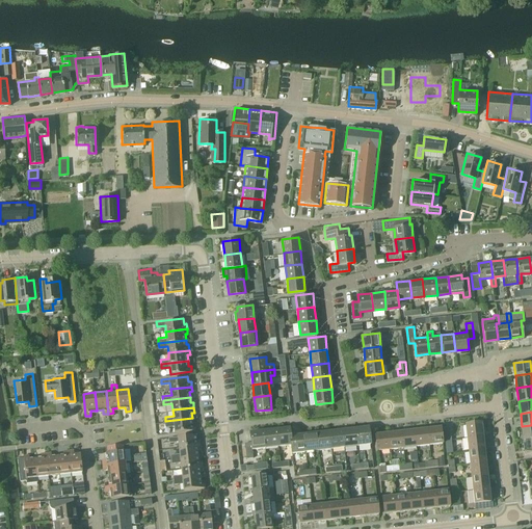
[(193,424),(192,418),(165,421),(165,425),(175,424),(176,431),(196,428),(195,423),(193,424)]
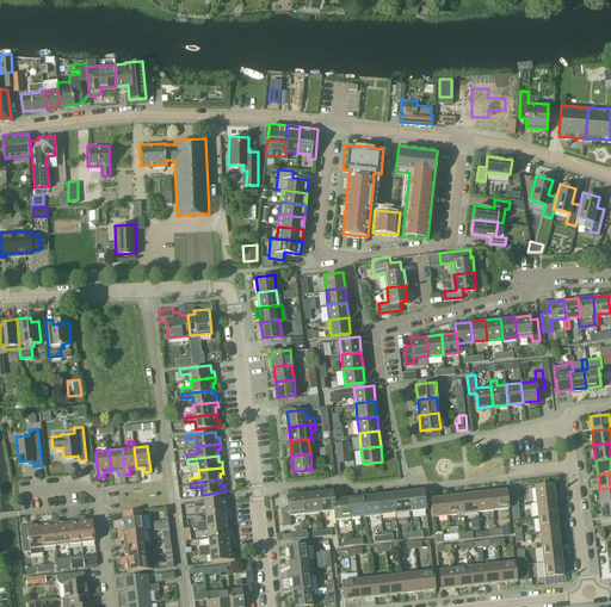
[(535,484),(537,500),(555,497),(553,482),(535,484)]
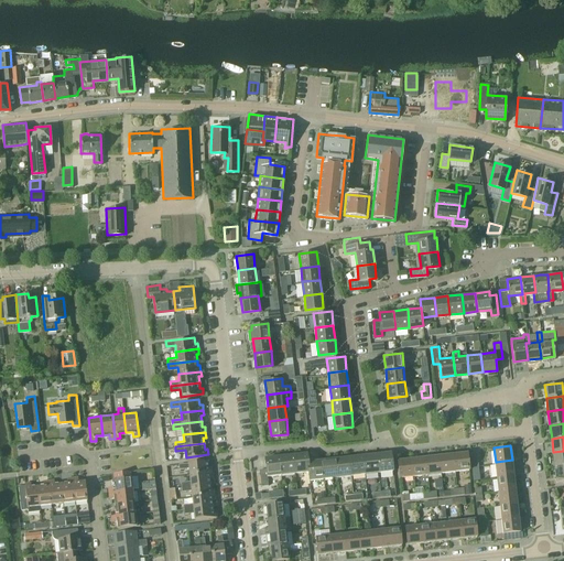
[(391,451),(377,453),(379,471),(393,470),(391,451)]
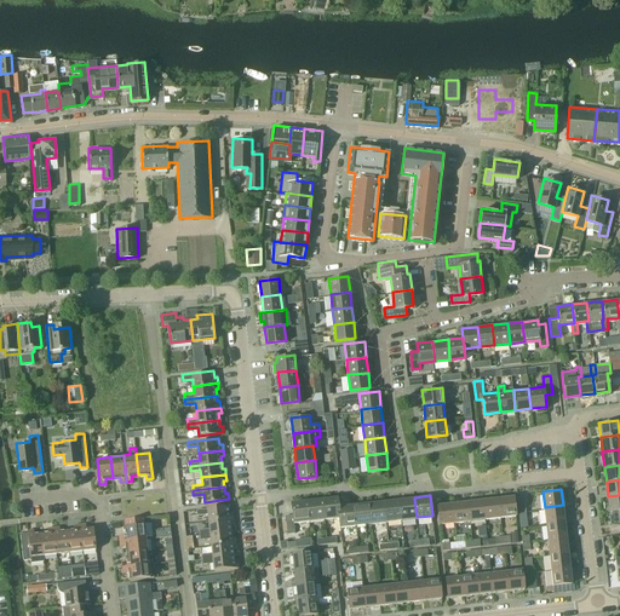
[(515,495),(499,496),(500,516),(516,513),(515,495)]
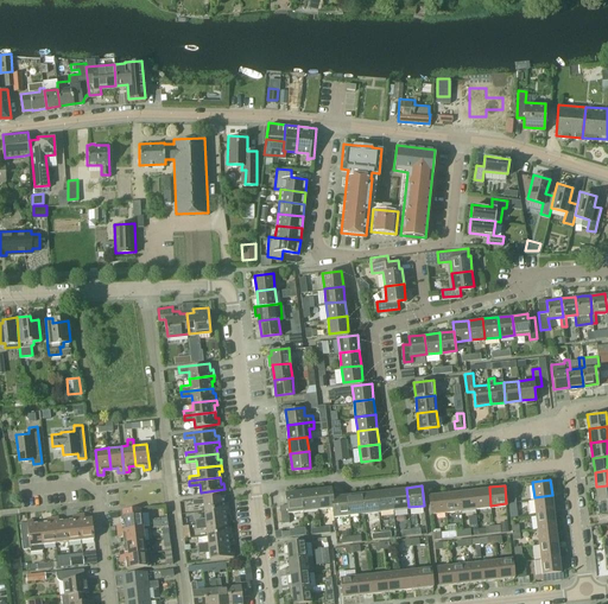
[(607,500),(607,485),(596,487),(599,502),(607,500)]
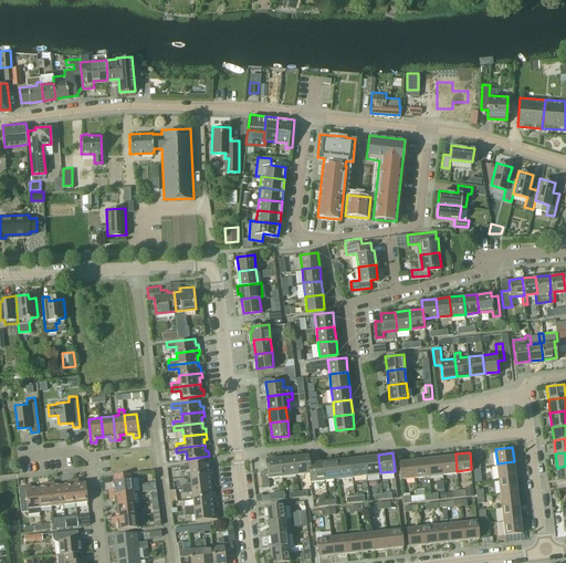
[(310,462),(308,454),(294,456),(296,473),(310,471),(311,471),(310,462)]
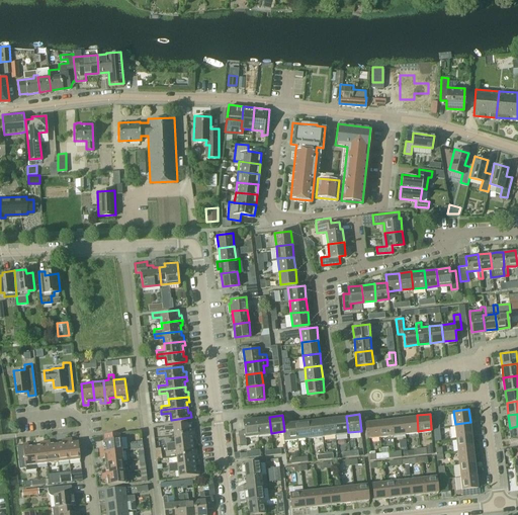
[(418,431),(417,415),(404,417),(406,432),(418,431)]
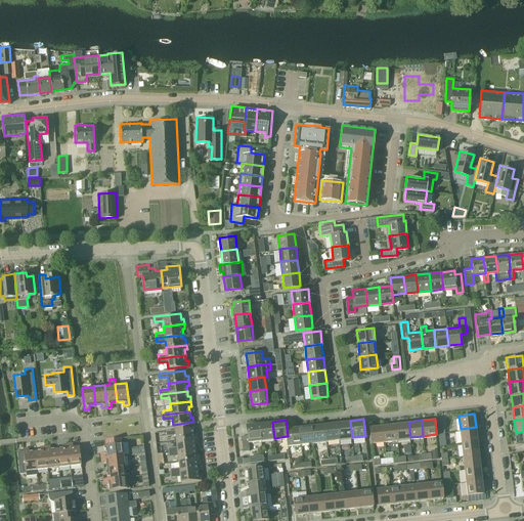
[(338,422),(340,439),(352,437),(350,421),(338,422)]
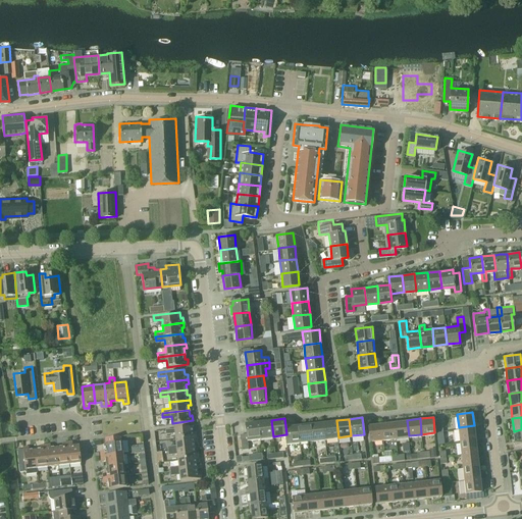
[(260,437),(273,436),(271,420),(259,421),(260,437)]
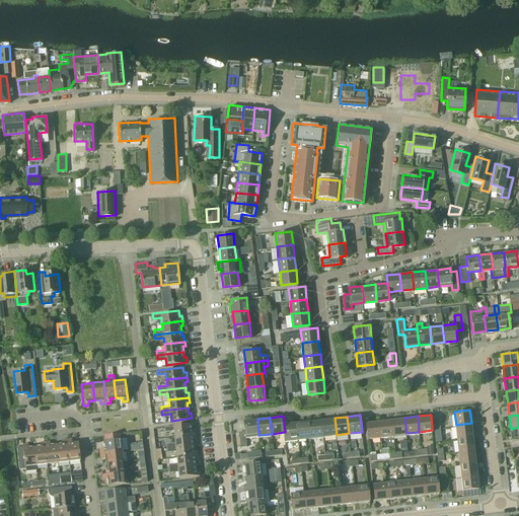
[(323,436),(337,435),(335,418),(321,420),(323,436)]
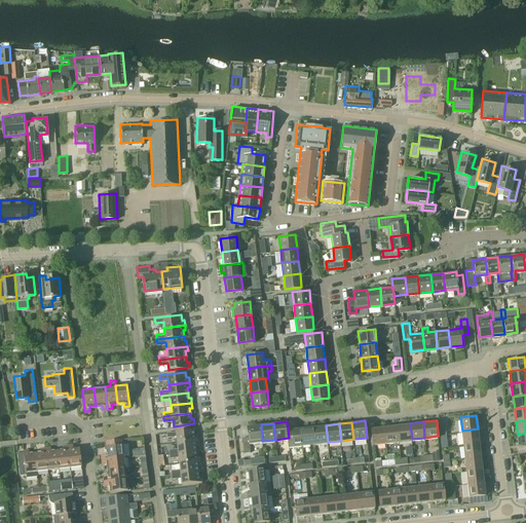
[(399,441),(412,439),(410,423),(397,424),(399,441)]
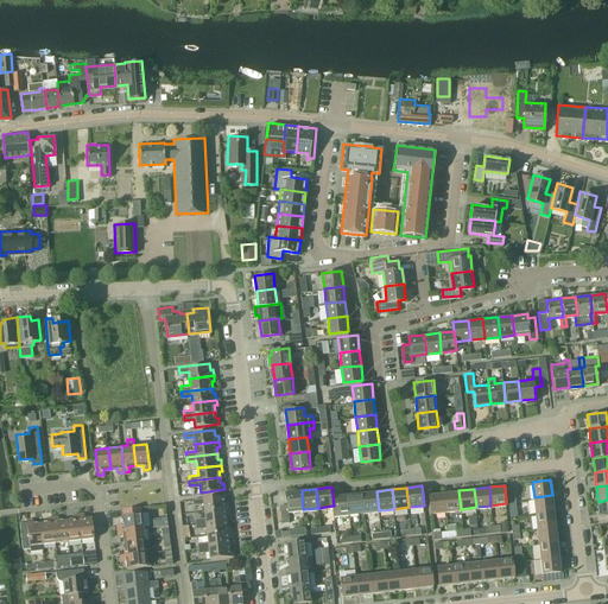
[(303,509),(302,490),(286,491),(287,503),(280,504),(282,521),(290,521),(289,510),(303,509)]
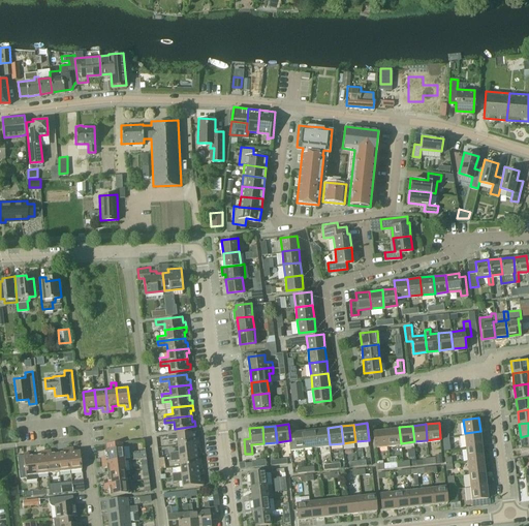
[(389,444),(401,443),(399,427),(386,428),(389,444)]
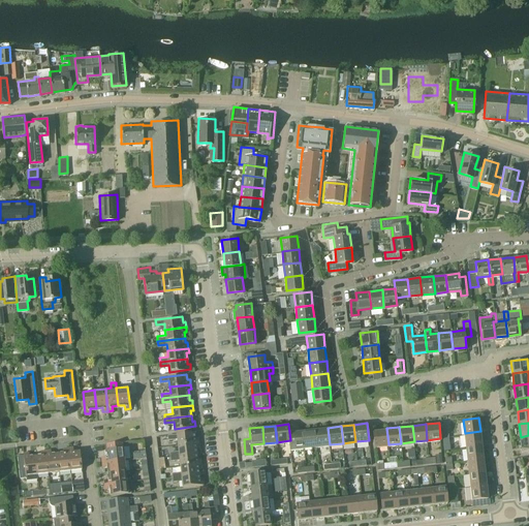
[(317,445),(330,444),(328,428),(315,429),(317,445)]
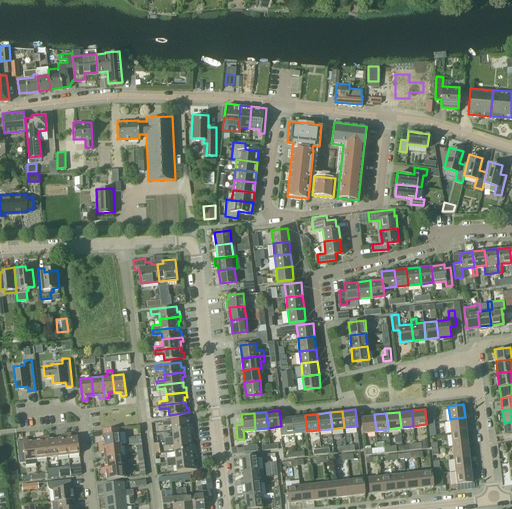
[(376,430),(374,414),(361,416),(363,431),(376,430)]
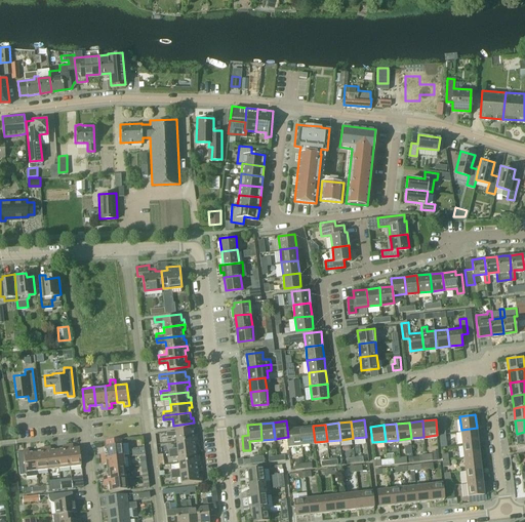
[(299,428),(301,444),(315,442),(313,426),(299,428)]
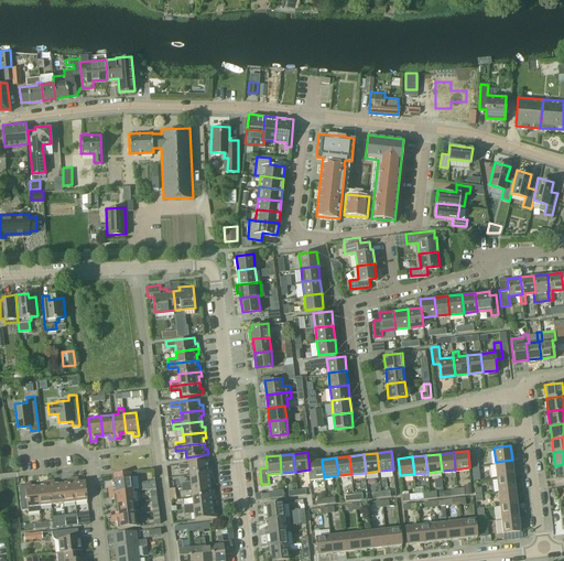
[(190,473),(213,471),(212,465),(209,465),(208,460),(180,462),(180,467),(190,466),(190,473)]
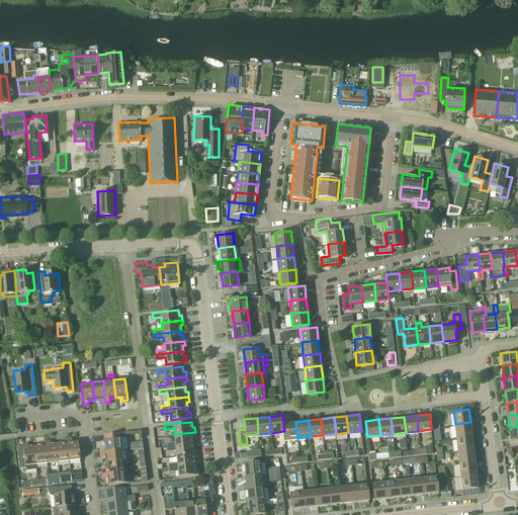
[(284,431),(283,431),(284,439),(297,438),(295,422),(283,423),(284,431)]
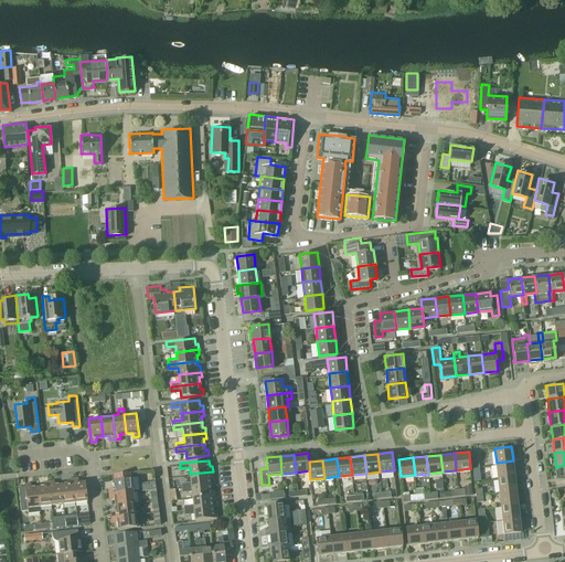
[(497,463),(498,477),(514,475),(513,460),(497,463)]
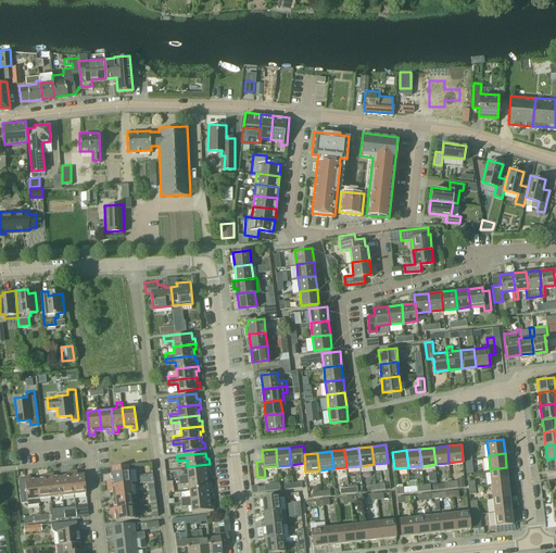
[(106,479),(106,484),(130,481),(128,463),(112,465),(112,472),(110,472),(111,478),(106,479)]
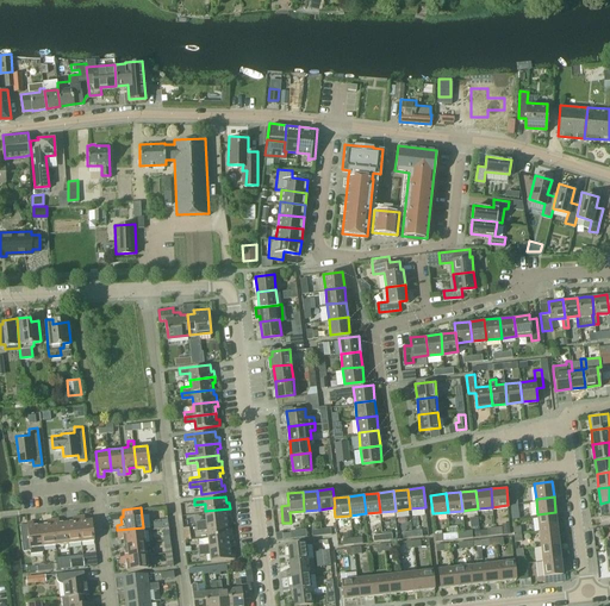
[(230,513),(230,508),(205,511),(206,518),(197,519),(197,524),(228,520),(228,514),(230,513)]
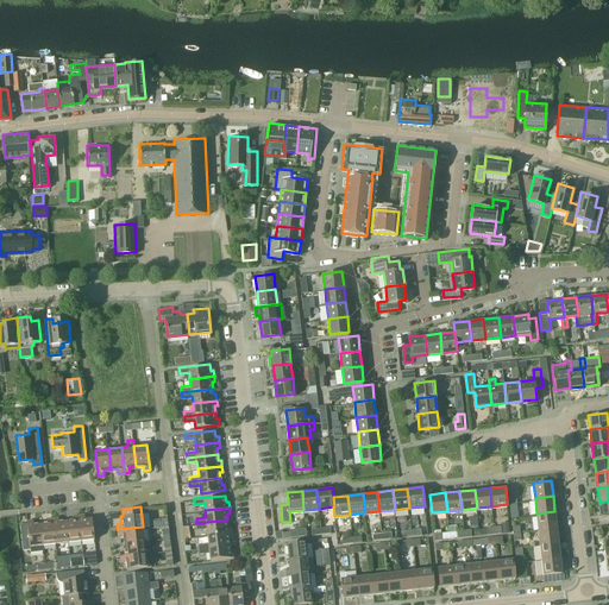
[(537,514),(539,528),(557,525),(554,511),(537,514)]
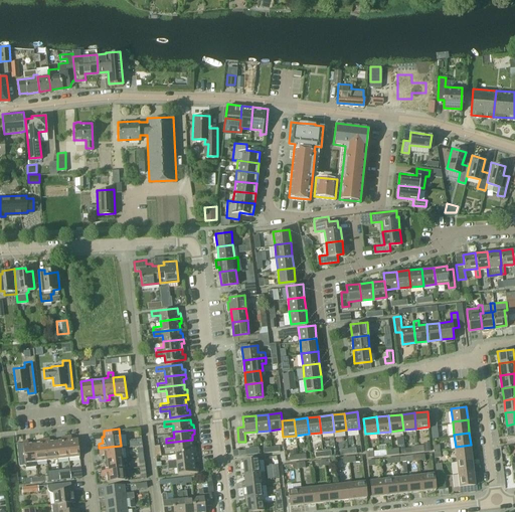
[(66,435),(68,456),(79,455),(77,437),(71,438),(70,434),(66,435)]
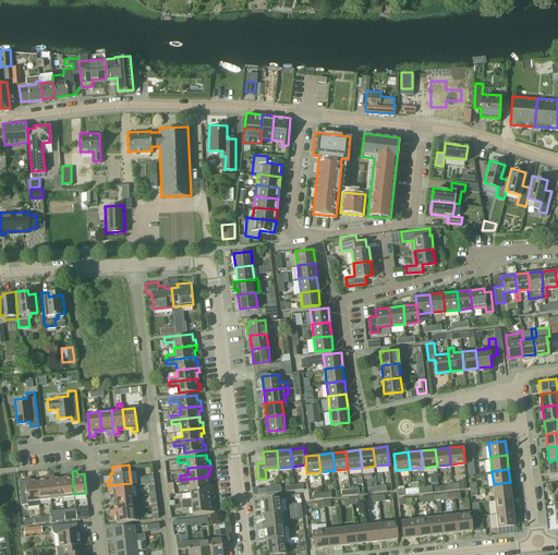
[(62,495),(74,494),(72,471),(67,471),(67,475),(60,477),(62,495)]
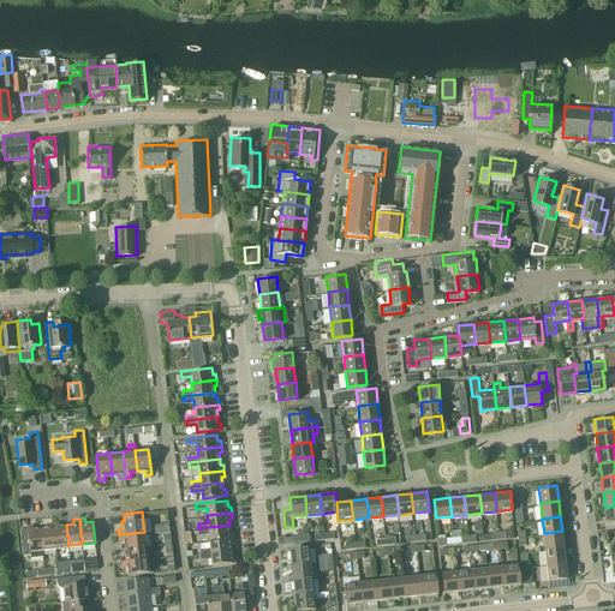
[(69,545),(66,525),(59,526),(59,520),(53,521),(57,547),(69,545)]
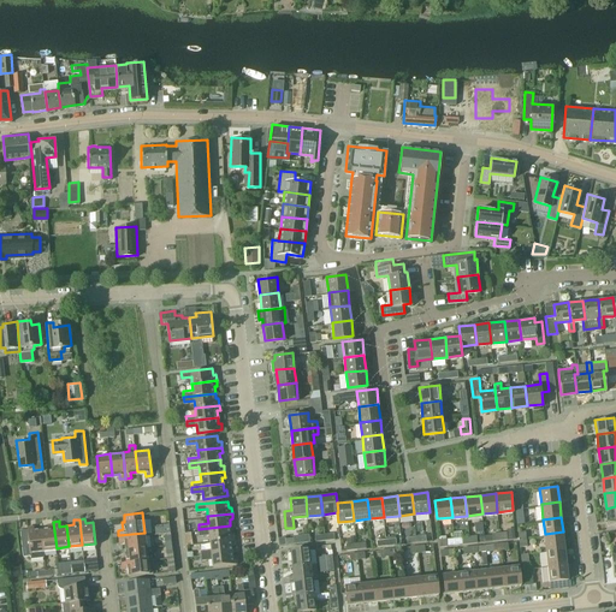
[(43,550),(57,548),(53,522),(47,522),(48,528),(41,528),(43,550)]
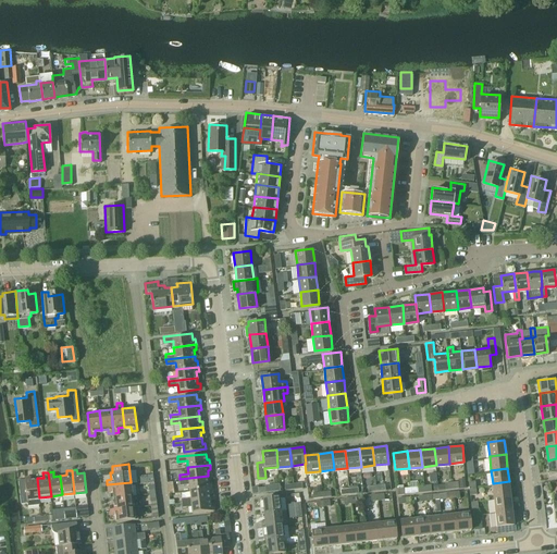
[(39,497),(37,478),(31,479),(29,475),(24,475),(27,504),(39,503),(39,497)]
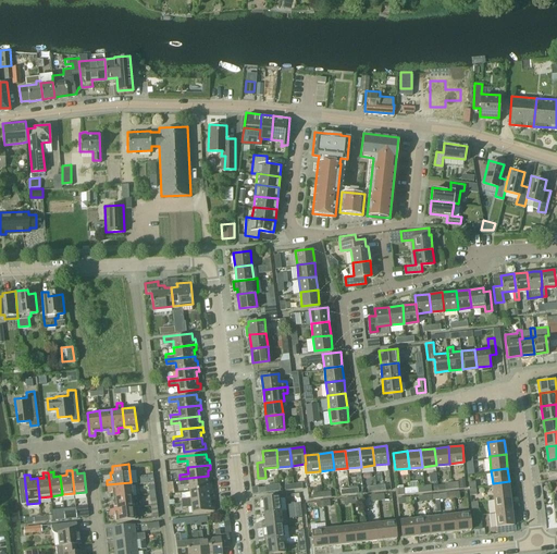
[(209,482),(208,476),(180,479),(180,483),(189,482),(189,489),(212,487),(212,481),(209,482)]
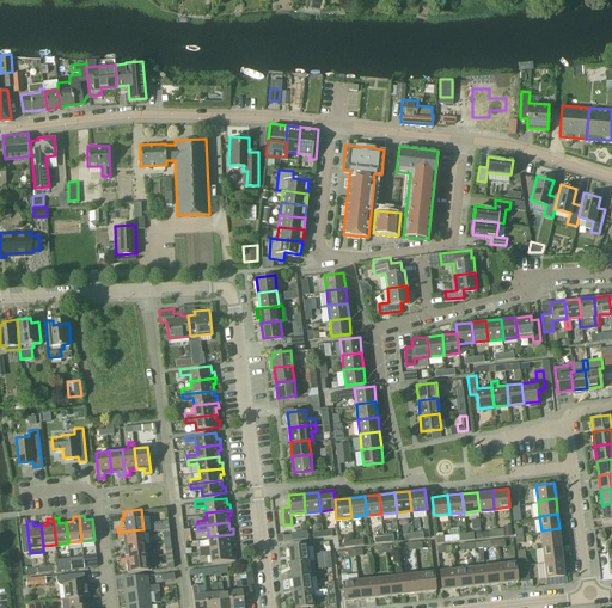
[(560,528),(542,530),(543,545),(561,544),(560,528)]
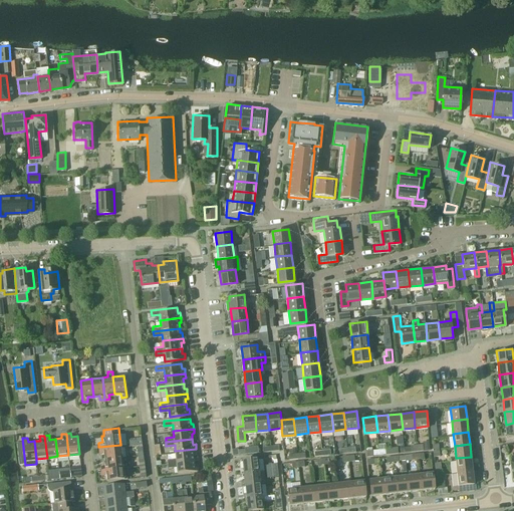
[(104,458),(121,456),(120,445),(98,447),(99,451),(103,450),(104,458)]
